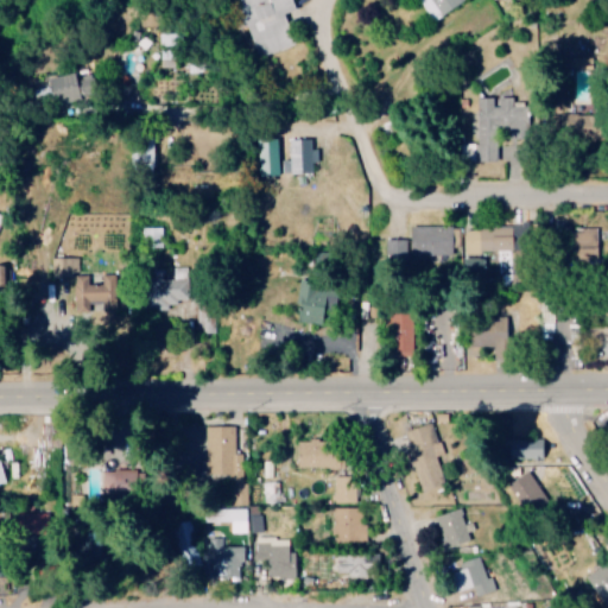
[(242,0),(259,55),(297,44),(287,12),(298,8),(295,0),(242,0)]
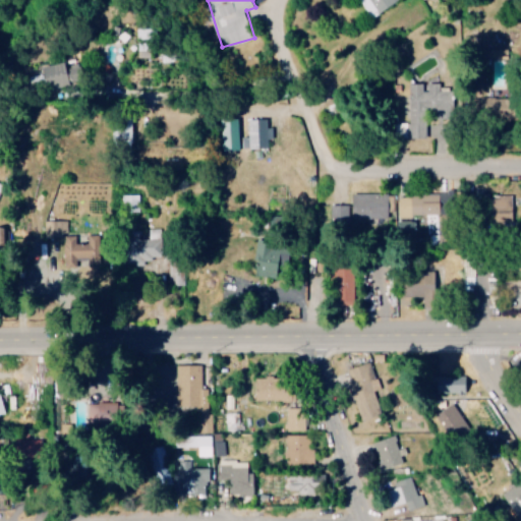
[(359,0),(371,17),(399,0),(359,0)]
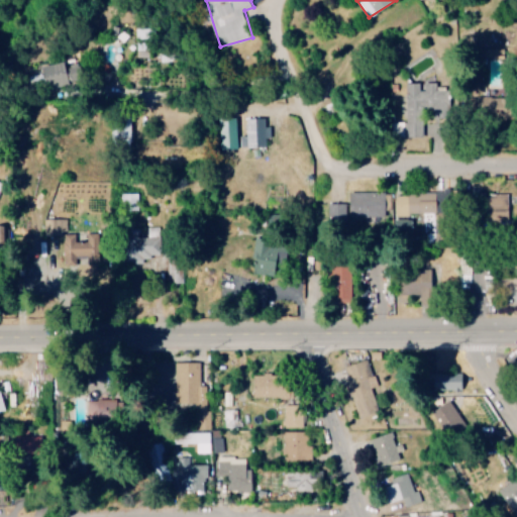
[(137,37),(152,37),(152,28),(137,28),(137,37)]
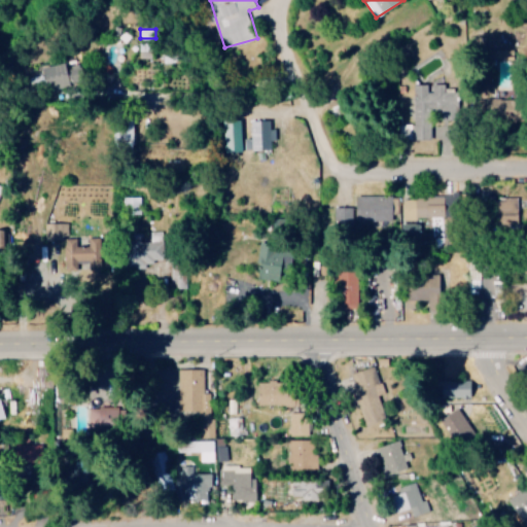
[(140,59),(152,58),(151,43),(140,43),(140,59)]
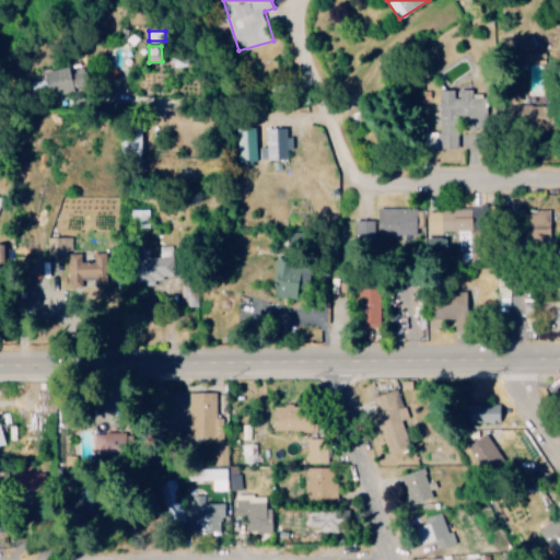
[(83,68),(82,63),(50,70),(55,93),(95,83),(92,66),(83,68)]
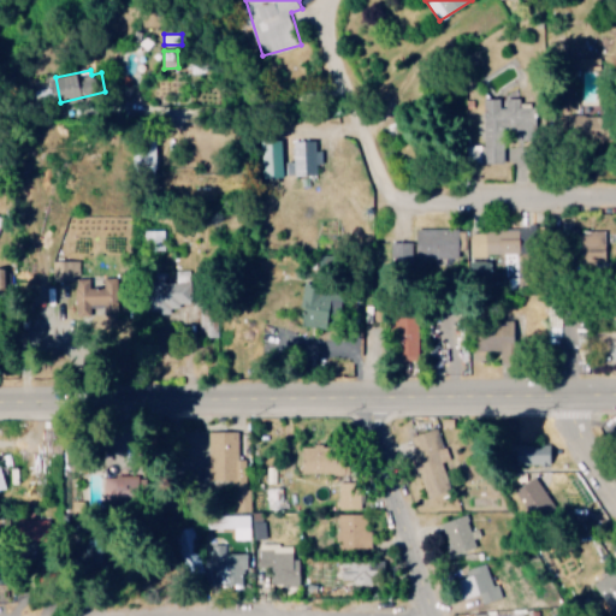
[(284,141),(265,142),(265,177),(285,177),(284,141)]
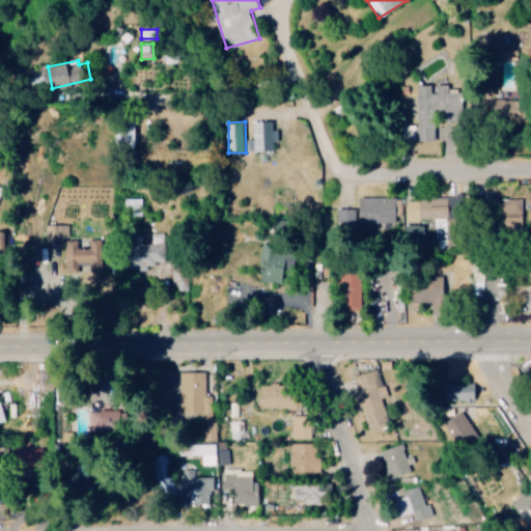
[(274,121),(254,121),(255,151),(274,150),(274,121)]
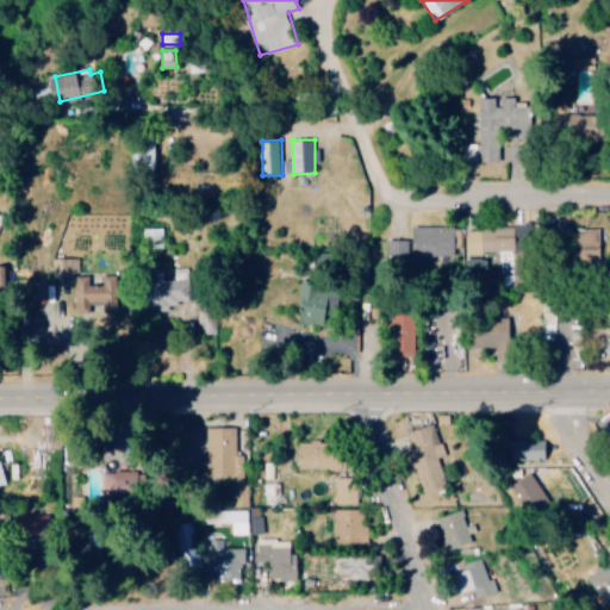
[(136,143),(136,169),(159,168),(157,143),(136,143)]
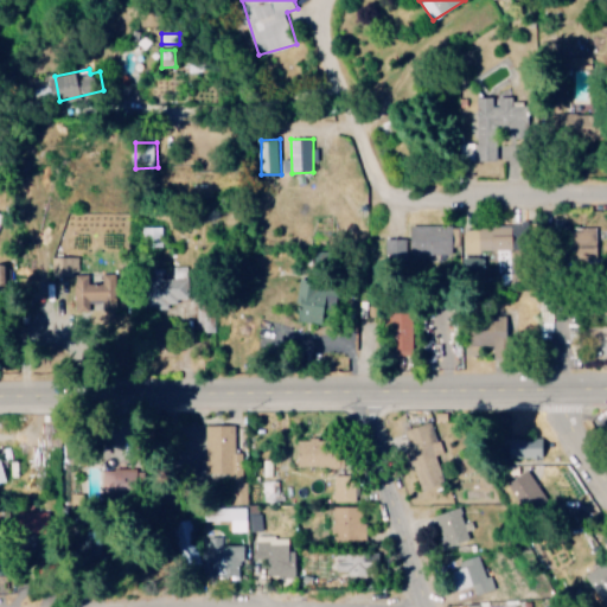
[(411,254),(452,253),(451,225),(410,227),(411,254)]
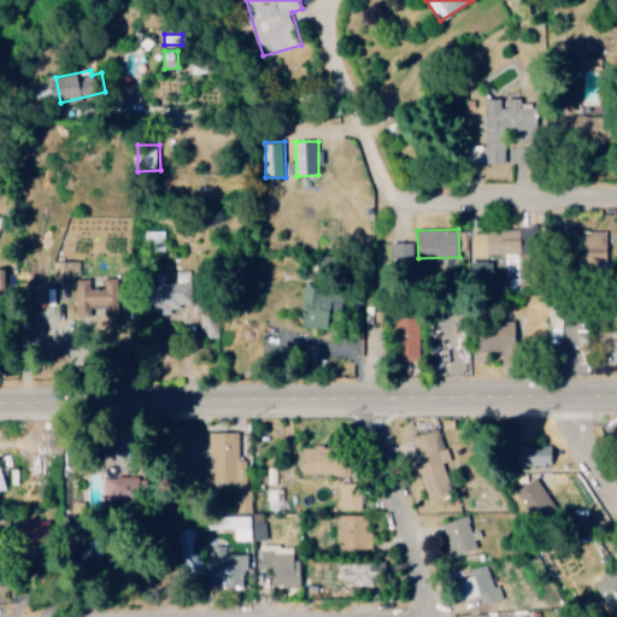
[(471,233),(471,256),(527,254),(527,229),(498,229),(499,233),(471,233)]
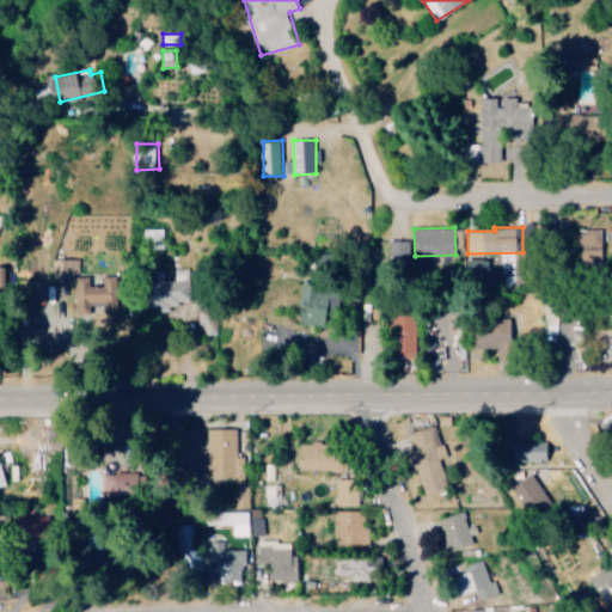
[(605,231),(574,230),(573,258),(604,261),(605,231)]
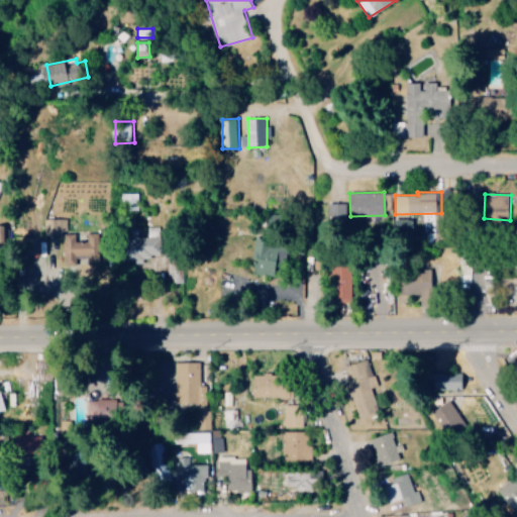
[(345,223),(346,203),(328,202),(328,222),(345,223)]
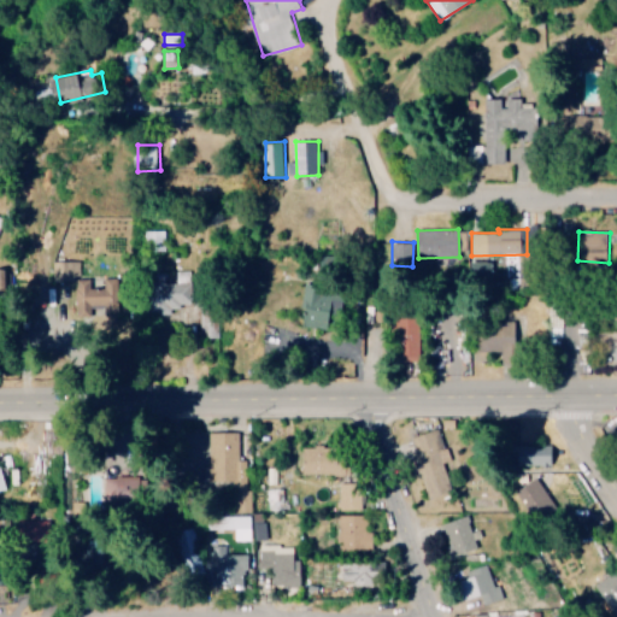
[(129,315),(129,292),(118,292),(118,282),(93,282),(94,277),(77,277),(76,316),(92,316),(92,307),(106,309),(105,315),(129,315)]
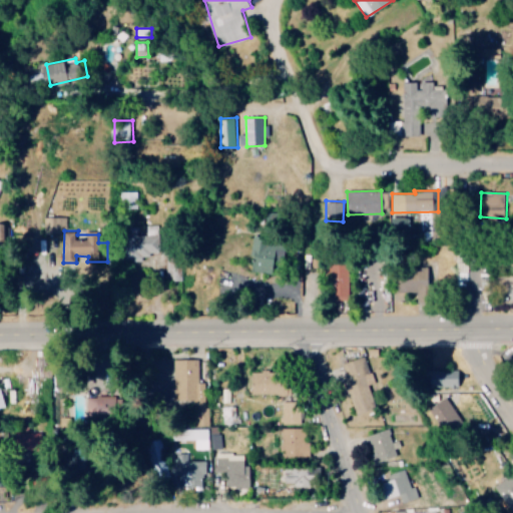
[(284,262),(285,242),(251,241),(250,270),(275,271),(275,262),(284,262)]
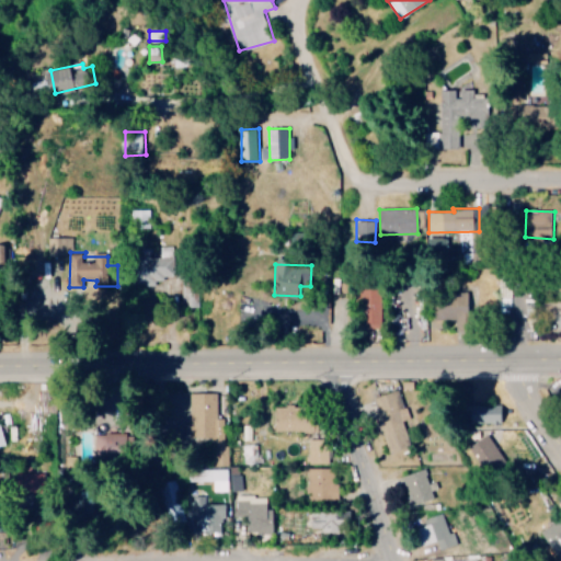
[(198,307),(197,275),(183,275),(184,307),(198,307)]
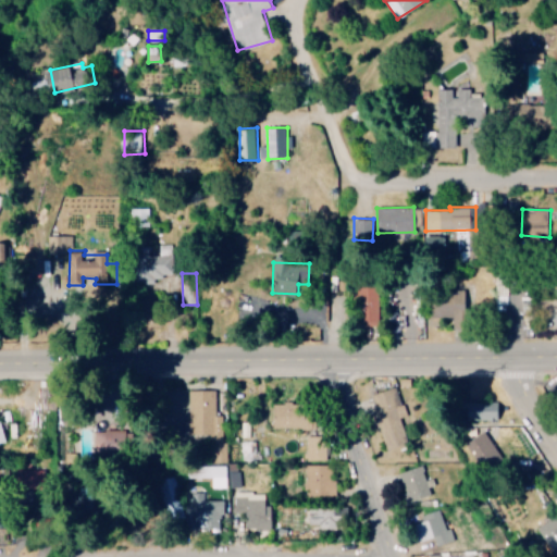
[(380,321),(379,289),(357,289),(357,321),(380,321)]
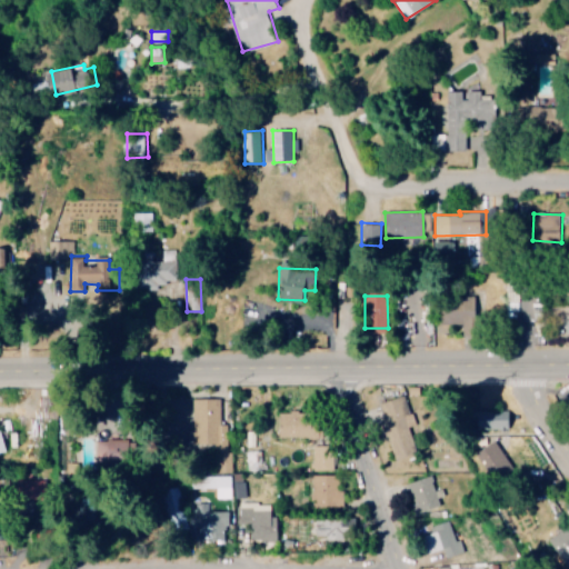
[(192,443),(215,443),(215,472),(232,472),(232,452),(227,452),(227,417),(221,417),(221,399),(192,399),(192,443)]
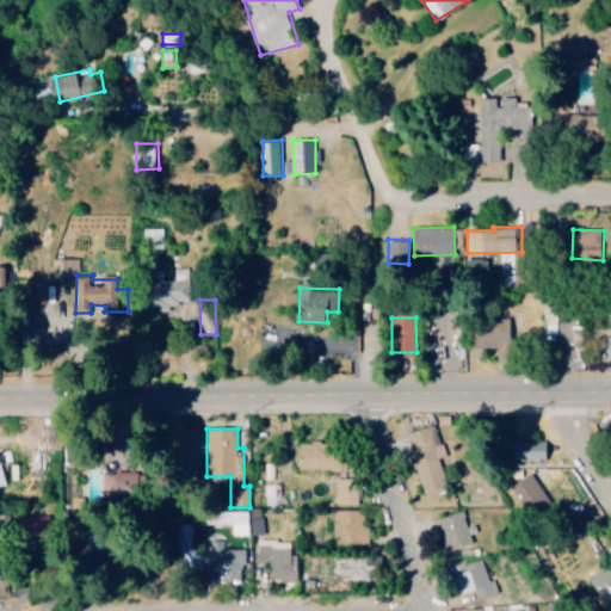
[(524,442),(525,460),(551,458),(550,440),(524,442)]
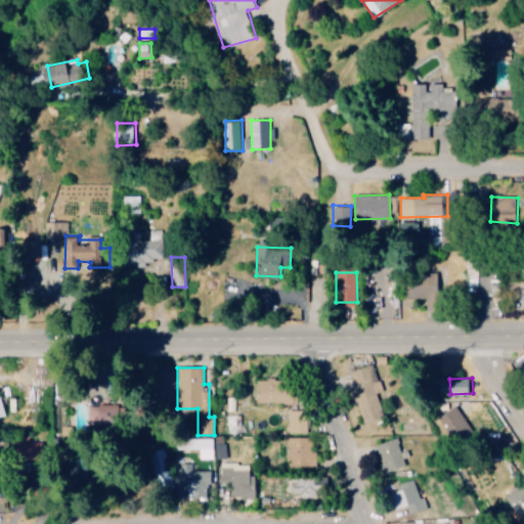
[(293,403),(295,382),(260,380),(259,401),(293,403)]
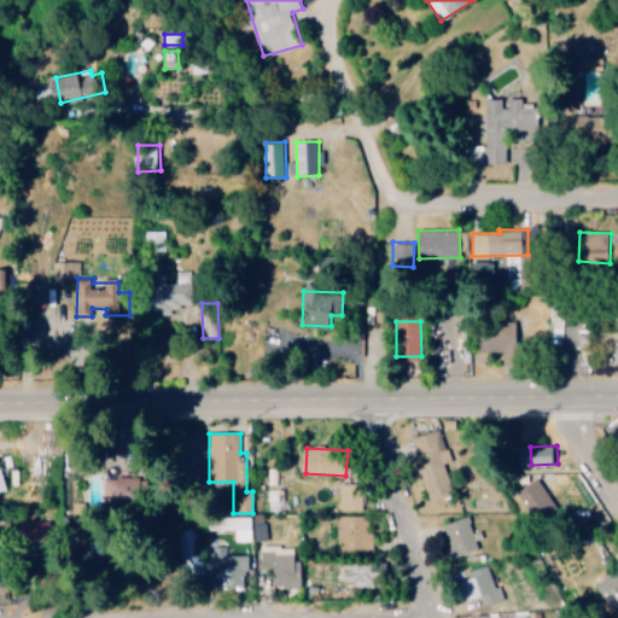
[(108,477),(106,500),(139,501),(139,490),(130,489),(132,478),(108,477)]
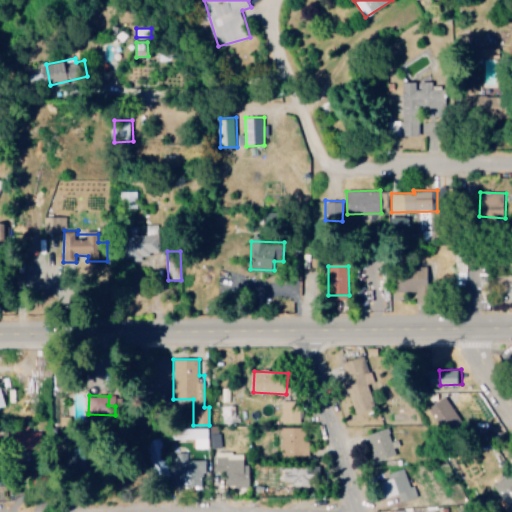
[(460,418),(447,397),(429,408),(442,429),(460,418)]
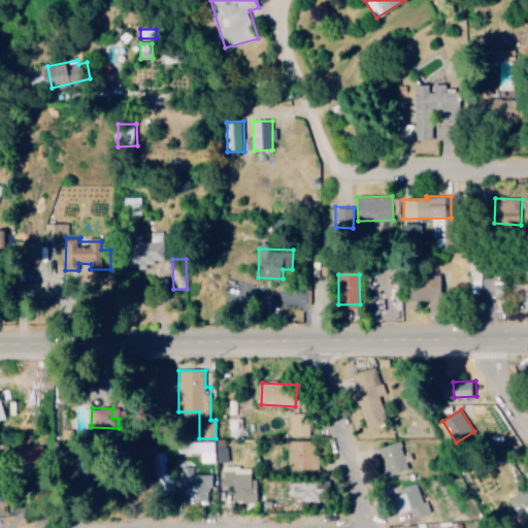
[(290,470),(318,470),(318,439),(314,439),(314,414),(289,414),(289,438),(290,438),(290,470)]
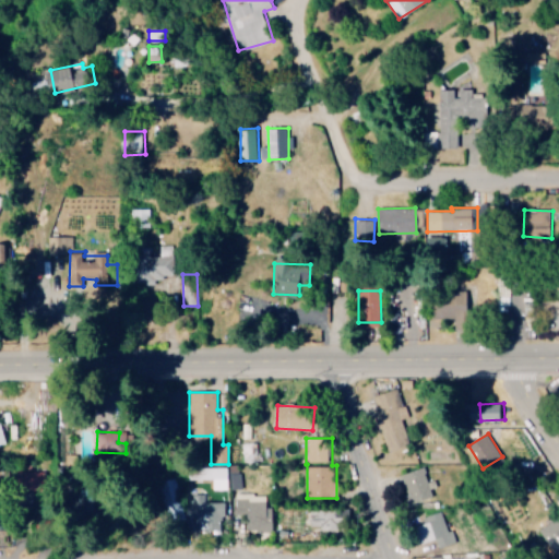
[(241,443),(242,462),(261,461),(260,442),(241,443)]
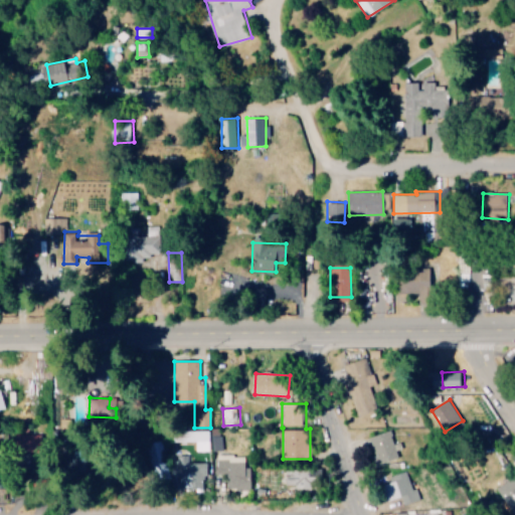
[(221,427),(211,428),(212,451),(222,450),(221,427)]
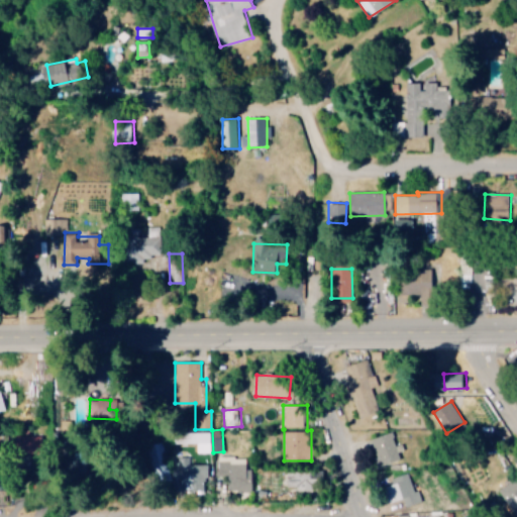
[(210,452),(210,431),(174,432),(175,443),(196,442),(197,452),(210,452)]
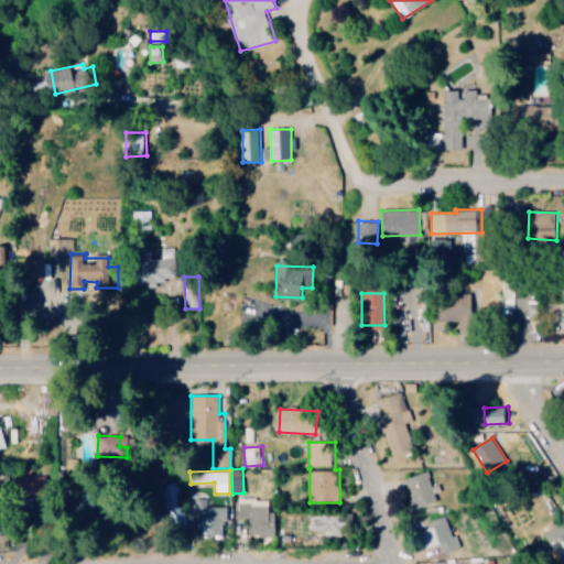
[(414,509),(437,501),(427,472),(404,479),(414,509)]
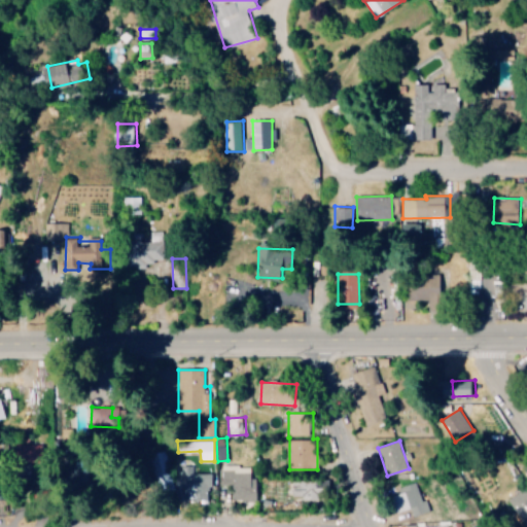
[(234,501),(256,501),(256,465),(221,466),(222,485),(234,485),(234,501)]
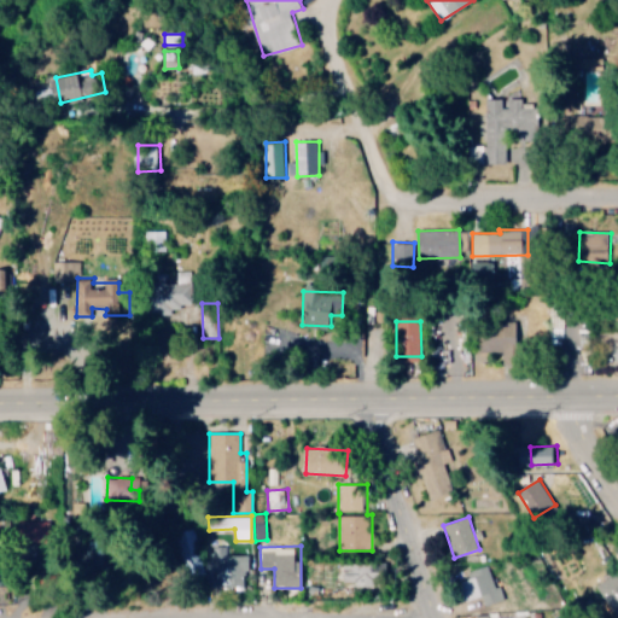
[(246,554),(227,555),(227,548),(205,548),(207,586),(248,586),(246,554)]
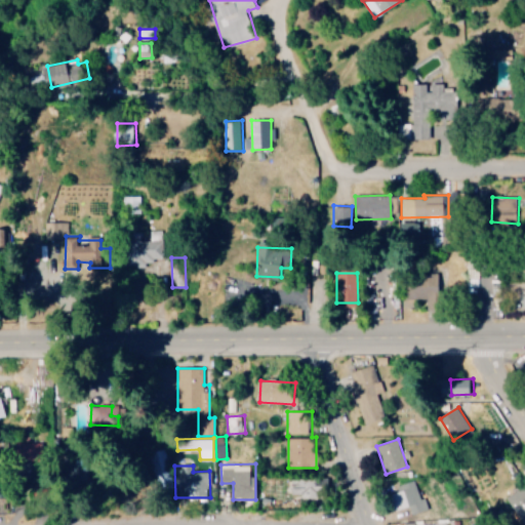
[(325,498),(325,489),(333,488),(332,477),(292,478),(292,494),(301,494),(301,498),(325,498)]
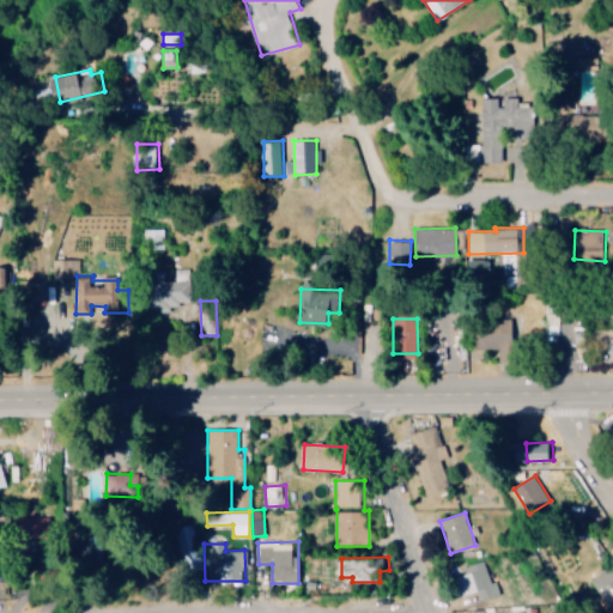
[(497,596),(485,560),(468,566),(471,572),(456,577),(462,596),(478,592),(480,601),(497,596)]
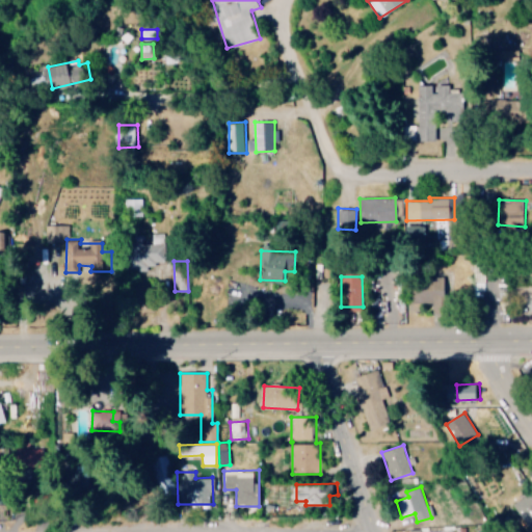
[(531,493),(514,504),(531,531),(531,493)]
